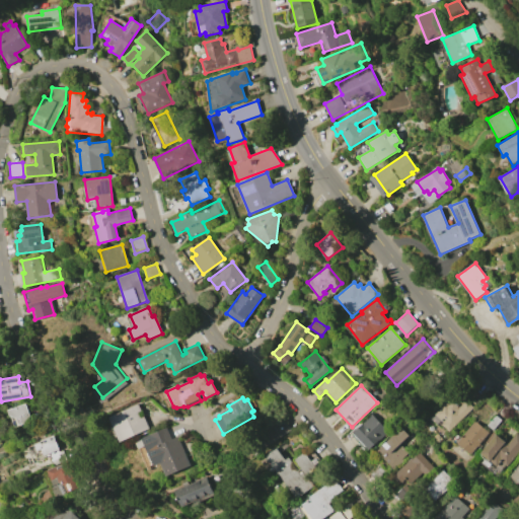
[(449,432),(441,425),(443,423),(434,415),(444,404),(447,406),(452,401),(458,408),(465,399),(473,408),(449,432)]
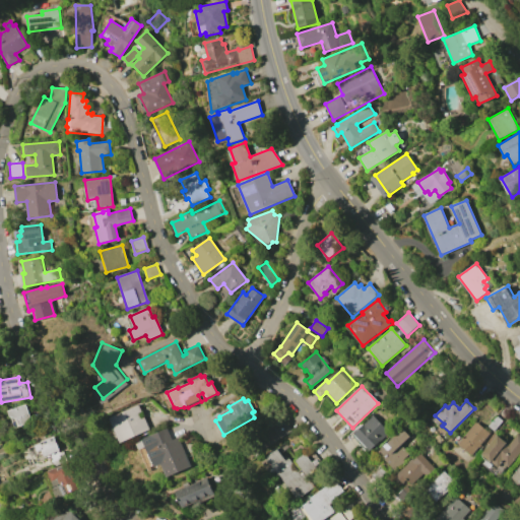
[(8,410),(26,404),(33,423),(22,426),(20,419),(11,416),(8,410)]
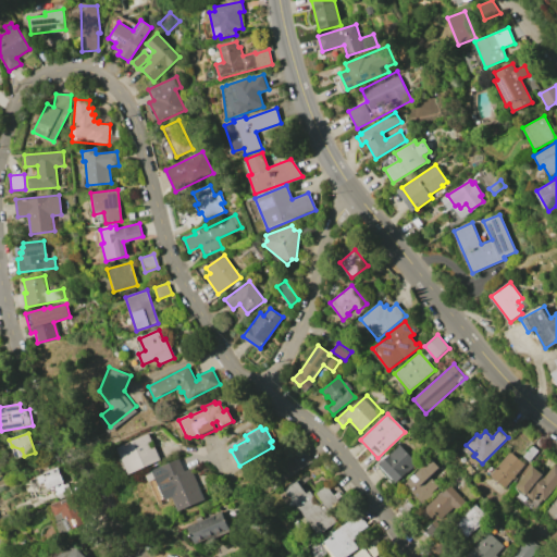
[(130,474),(118,447),(149,433),(161,460),(130,474)]
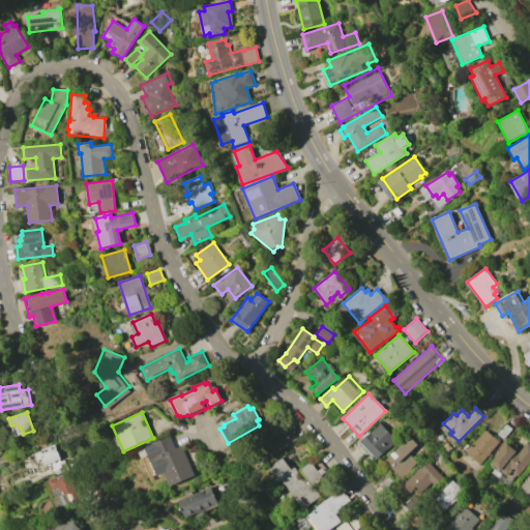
[(379,422),(396,441),(375,462),(357,443),(379,422)]
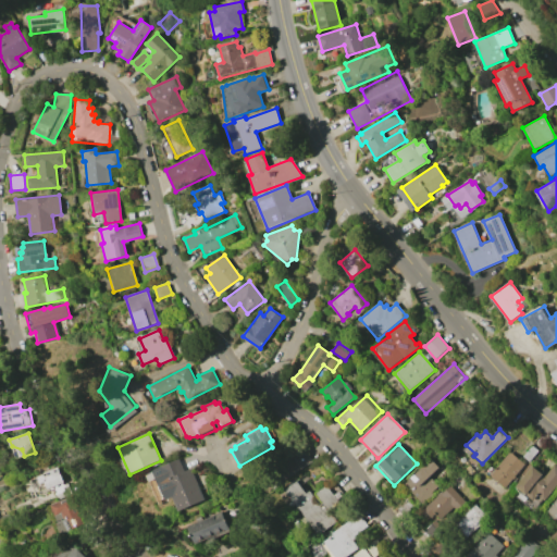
[(522,456),(532,445),(539,452),(530,462),(522,456)]
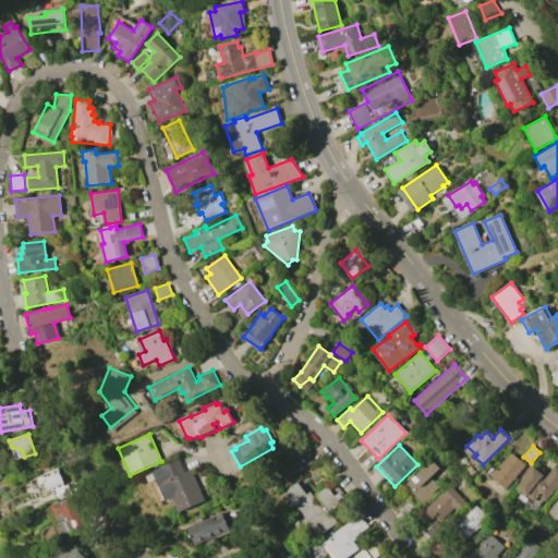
[(293,458),(305,450),(314,462),(302,470),(293,458)]
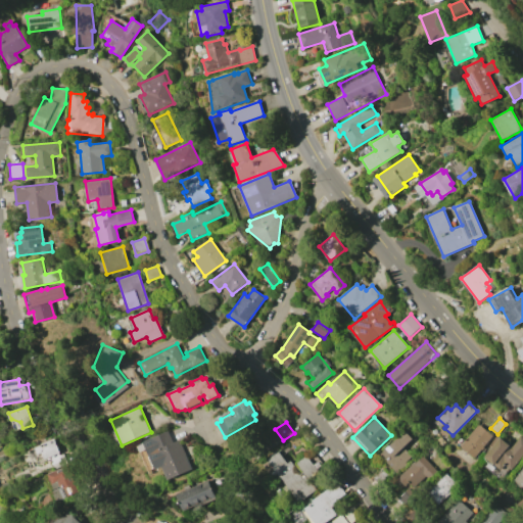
[(461,446),(478,425),(492,436),(475,458),(461,446)]
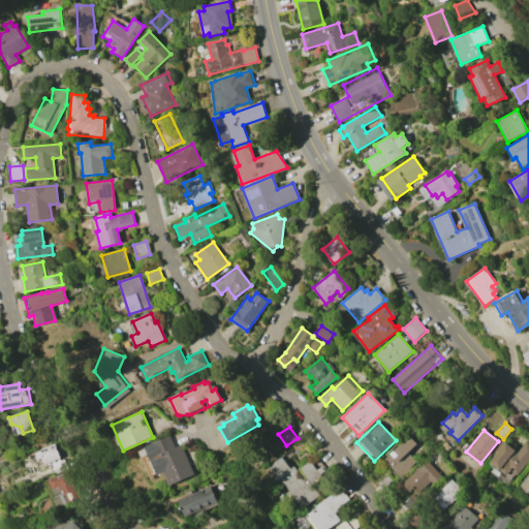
[(152,444),(169,436),(176,448),(182,445),(189,463),(188,463),(193,475),(169,486),(152,444)]
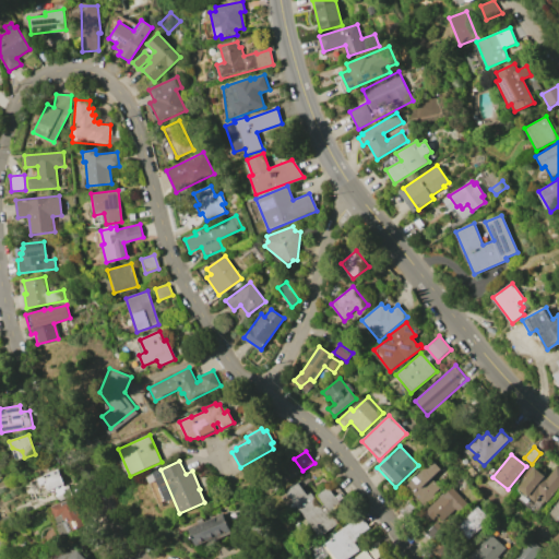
[(405,486),(432,461),(438,466),(439,465),(441,467),(431,477),(441,488),(424,504),(405,486)]
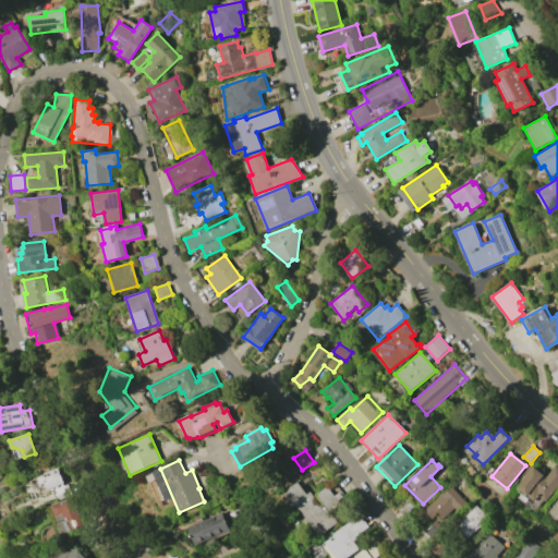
[(557,466),(557,486),(547,501),(543,498),(538,505),(517,488),(533,466),(546,476),(555,464),(557,466)]
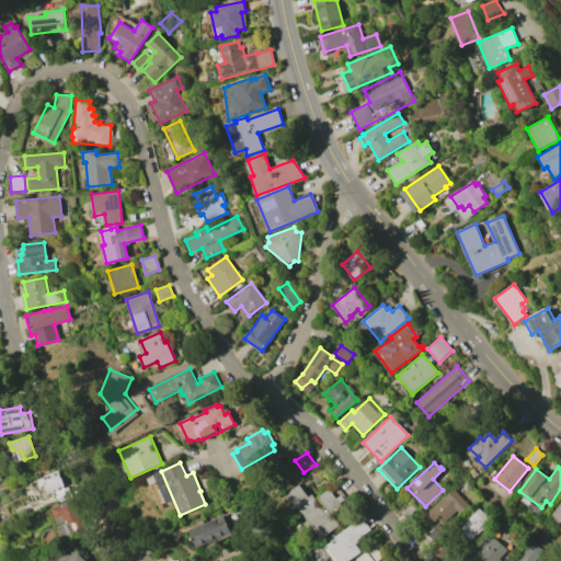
[(466,476),(472,469),(479,474),(472,481),(466,476)]
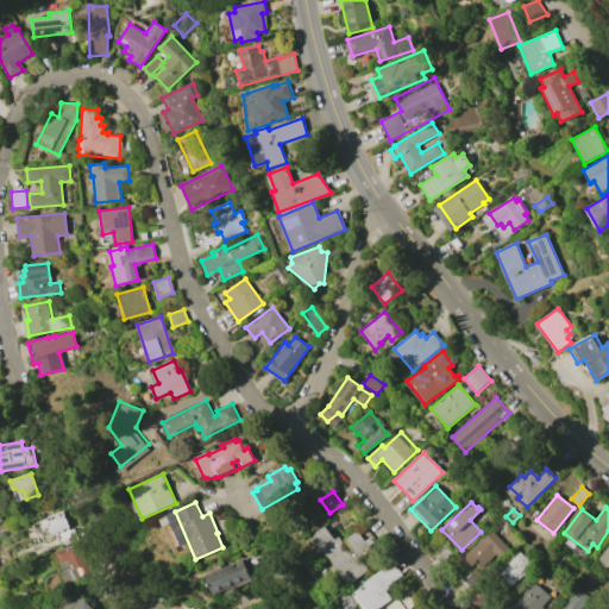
[(62,510),(70,529),(75,527),(79,535),(62,542),(58,533),(31,545),(23,528),(62,510)]
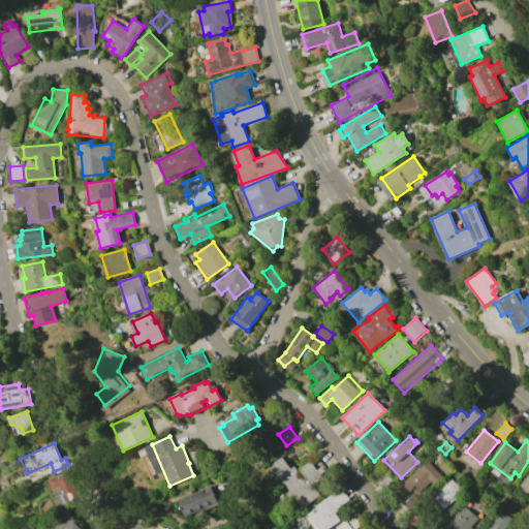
[(270,466),(282,457),(290,468),(293,466),(297,470),(310,460),(322,476),(311,484),(320,496),(302,509),(270,466)]
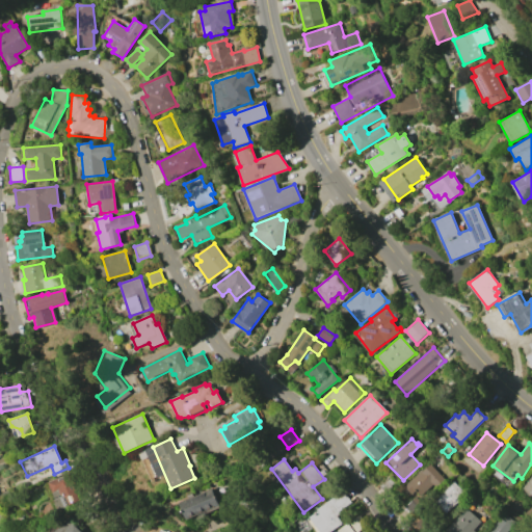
[(405,486),(430,463),(442,476),(420,497),(415,490),(411,494),(405,486)]
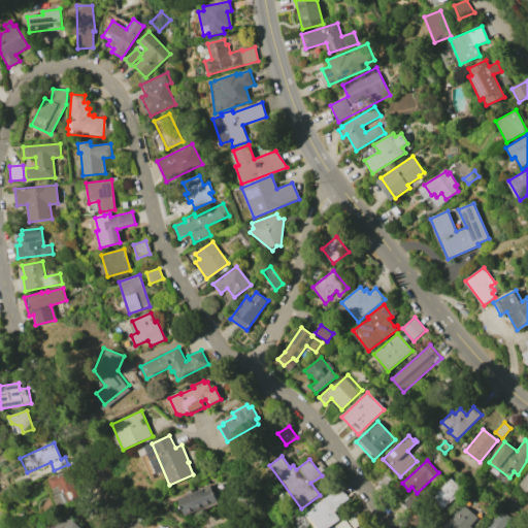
[(47,479),(72,468),(79,483),(55,494),(47,479)]
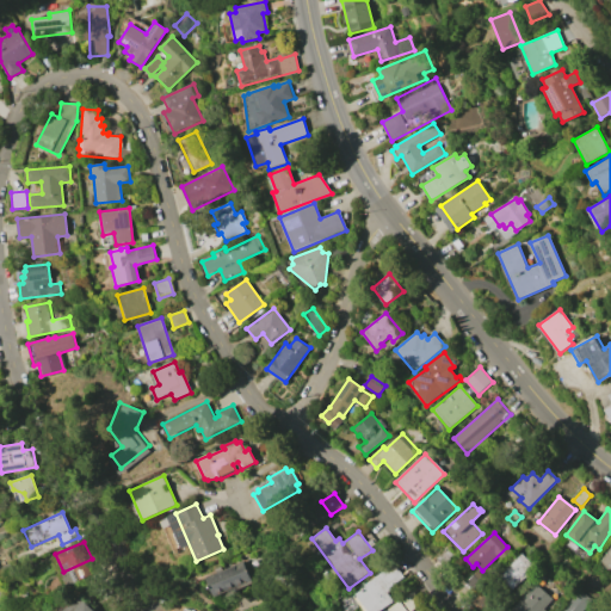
[(610,547),(610,569),(600,561),(610,547)]
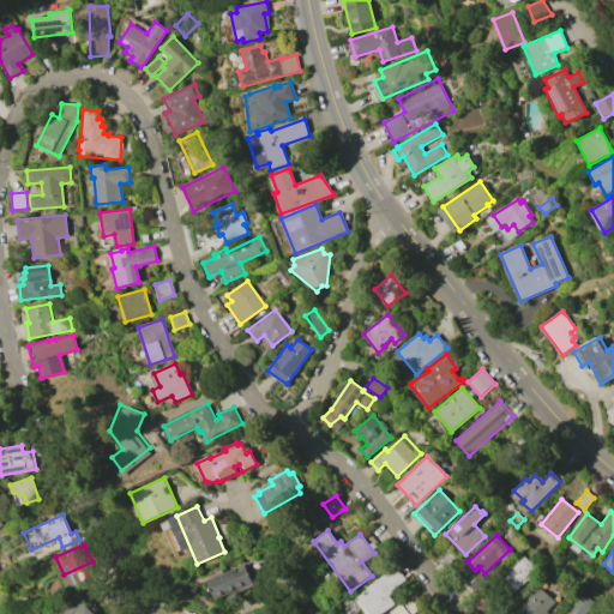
[(525,557),(539,570),(512,595),(499,581),(525,557)]
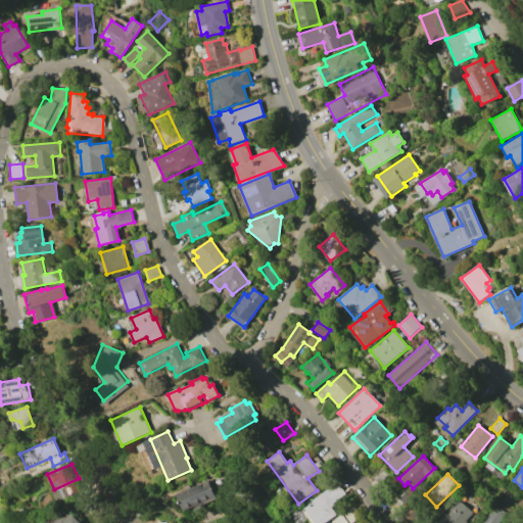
[(186,514),(177,494),(206,480),(216,500),(186,514)]
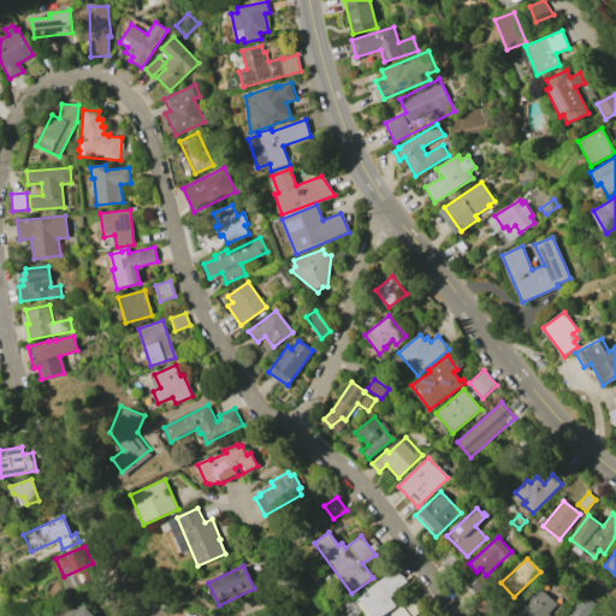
[(381,615),(369,615),(357,598),(368,591),(367,588),(390,573),(392,575),(400,569),(408,581),(394,591),(395,594),(390,597),(396,606),(381,615)]
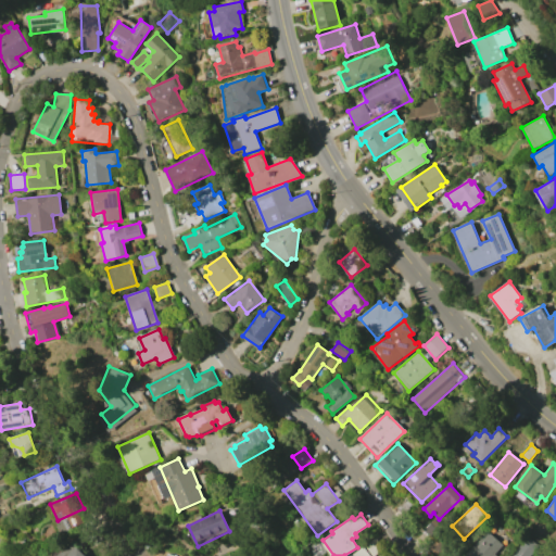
[(424,529),(434,519),(440,526),(429,535),(424,529)]
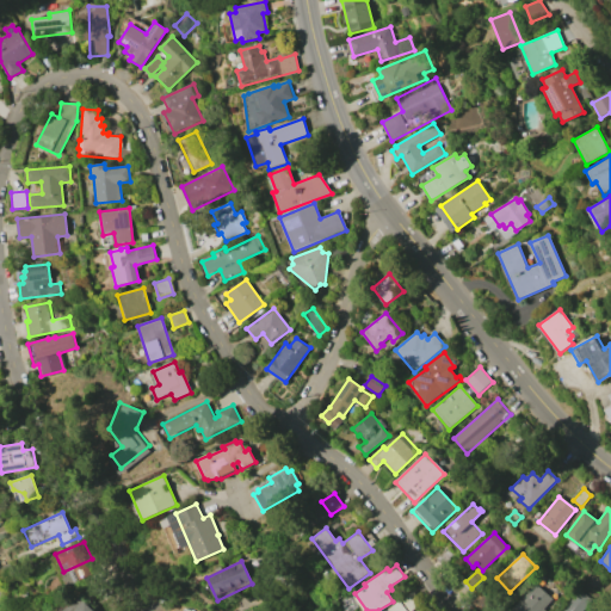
[(510,610),(535,584),(553,599),(544,610),(545,610),(510,610)]
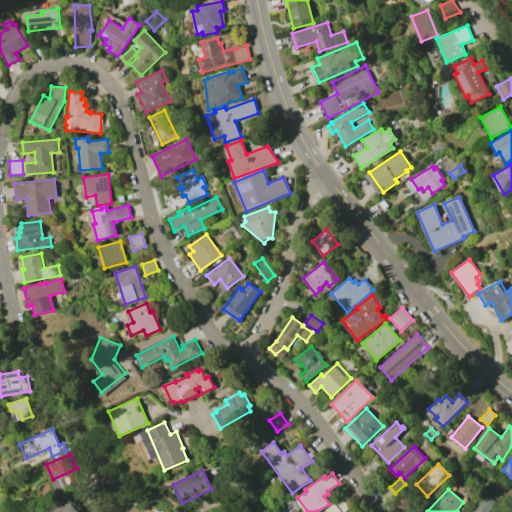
[(323,511),(346,494),(359,511),(323,511)]
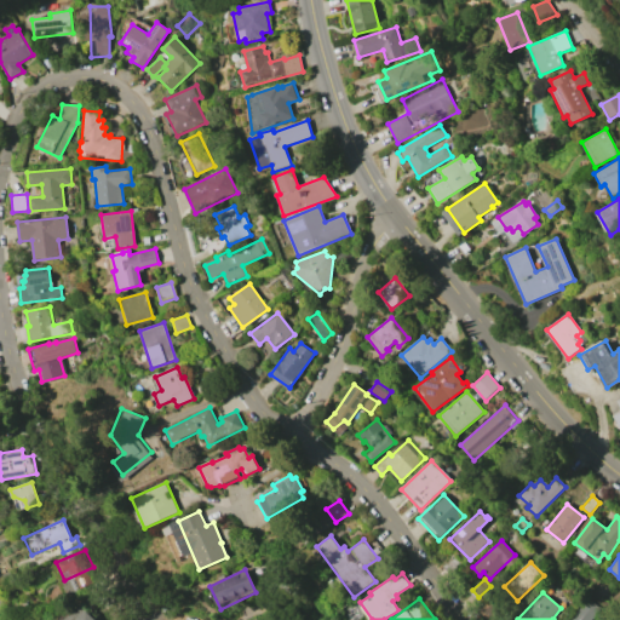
[(570,619),(589,600),(601,609),(591,619),(570,619)]
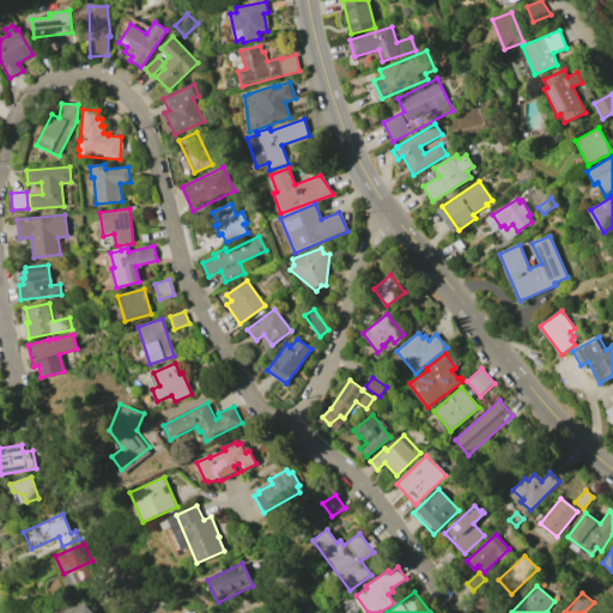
[(95,612),(65,612),(79,599),(95,612)]
